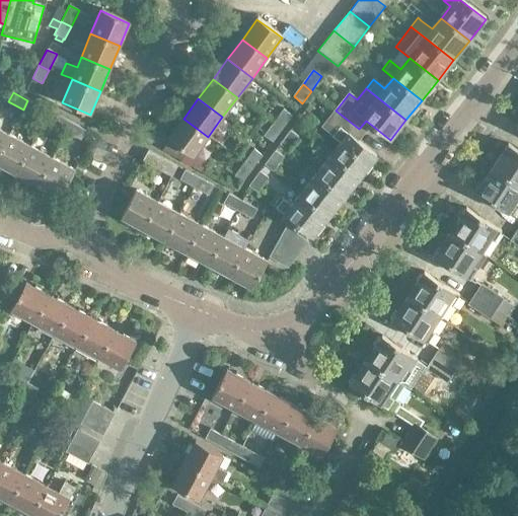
[(43,107),(27,100),(23,109),(38,118),(43,107)]
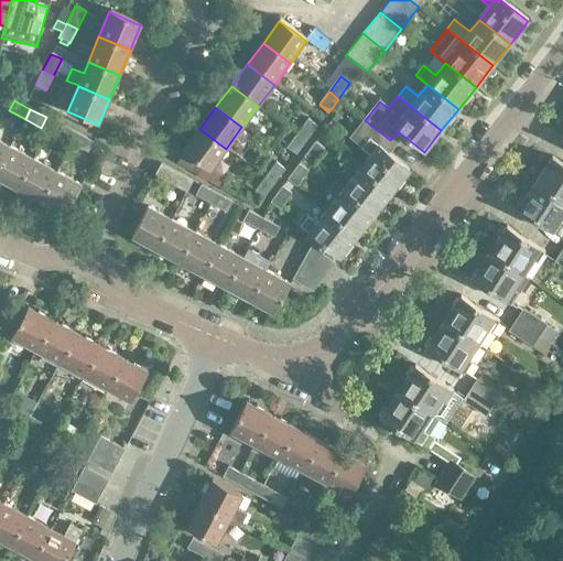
[(309,120),(296,136),(306,142),(317,127),(309,120)]
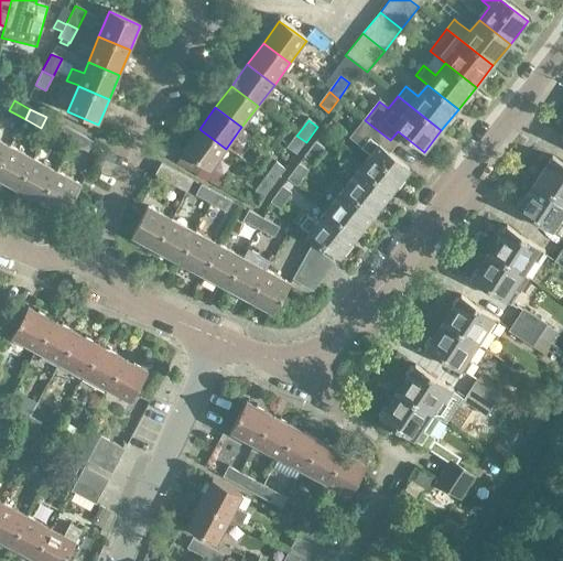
[(371,155),(361,169),(392,193),(409,171),(382,150),(390,140),(365,120),(349,139),(371,155)]
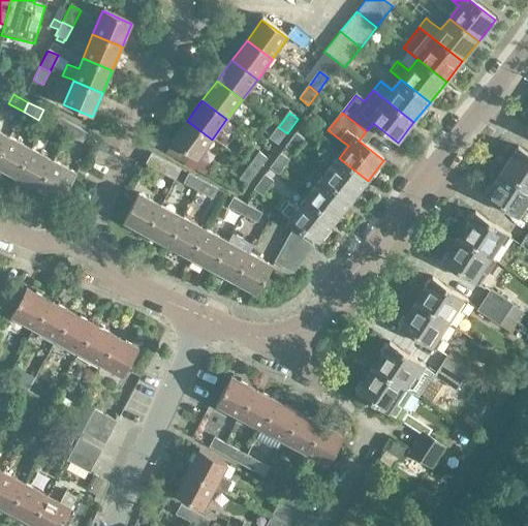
[(53,128),(68,135),(72,126),(58,119),(53,128)]
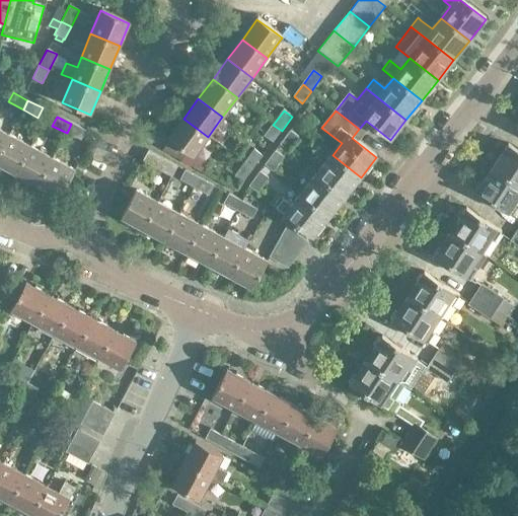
[(208,137),(183,119),(168,139),(170,140),(163,152),(188,166),(194,158),(193,157),(208,137)]
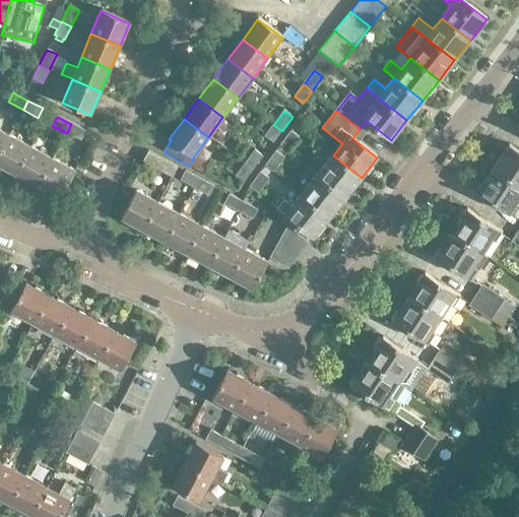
[(67,133),(80,141),(85,132),(71,124),(67,133)]
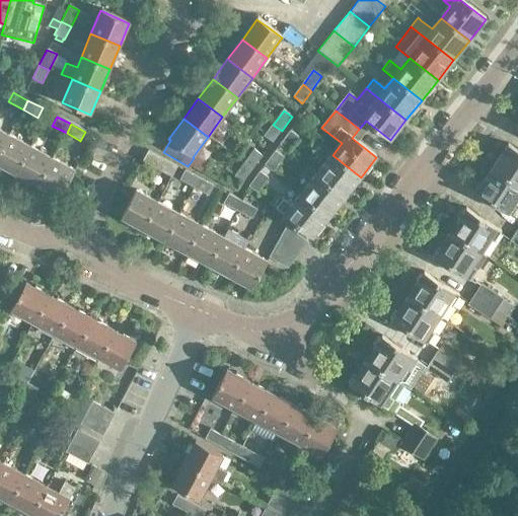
[(265,137),(273,143),(282,131),(273,125),(265,137)]
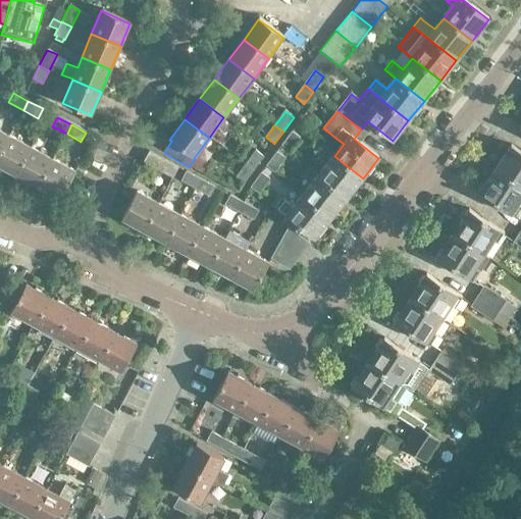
[(0,152),(9,136),(0,132),(0,152)]
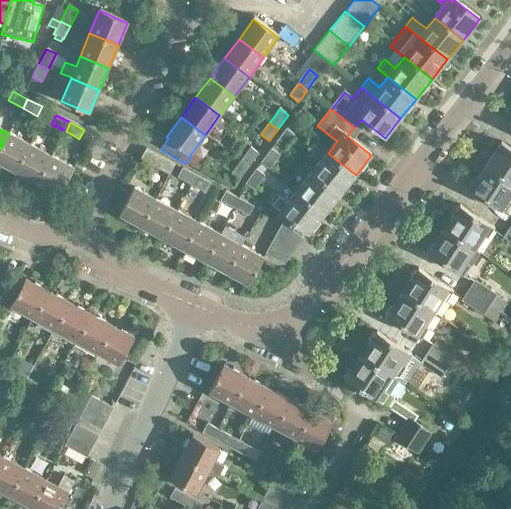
[(276,144),(284,150),(295,136),(286,130),(276,144)]
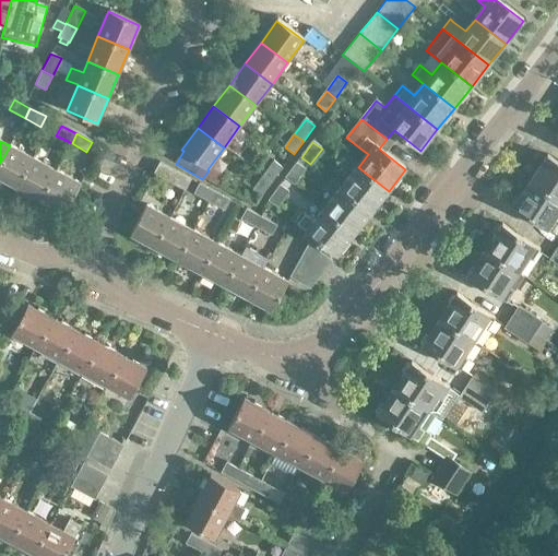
[(0,178),(18,187),(33,158),(10,145),(0,163),(0,178)]
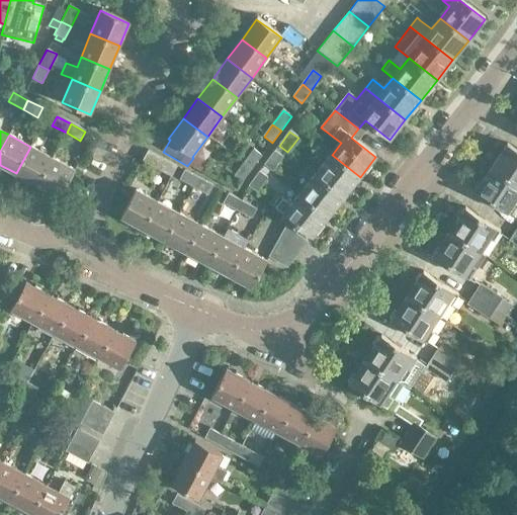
[(516,153),(505,146),(490,169),(516,187),(516,153)]
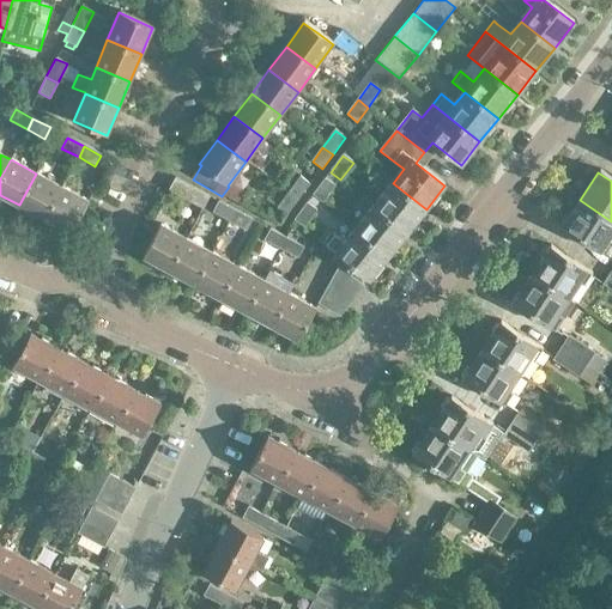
[(19,205),(44,219),(61,188),(36,174),(19,205)]
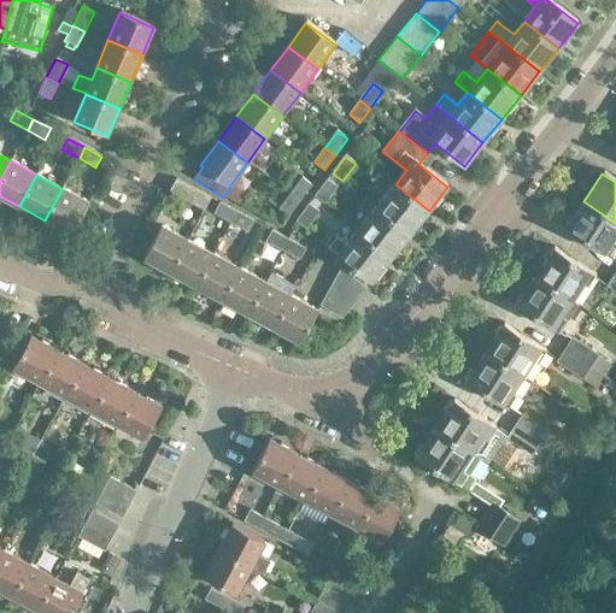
[(301,178),(291,195),(300,202),(312,187),(301,178)]
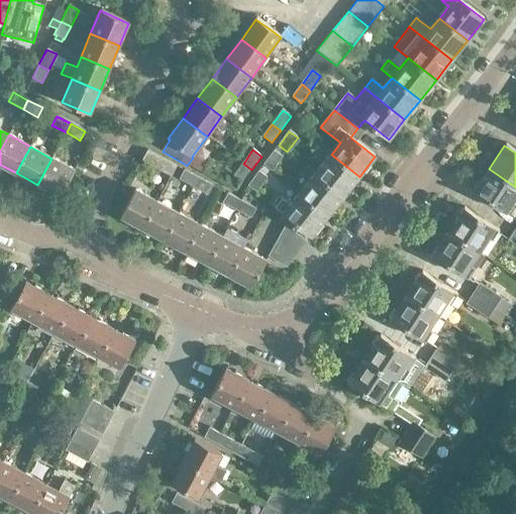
[(141,162),(171,177),(177,167),(146,151),(141,162)]
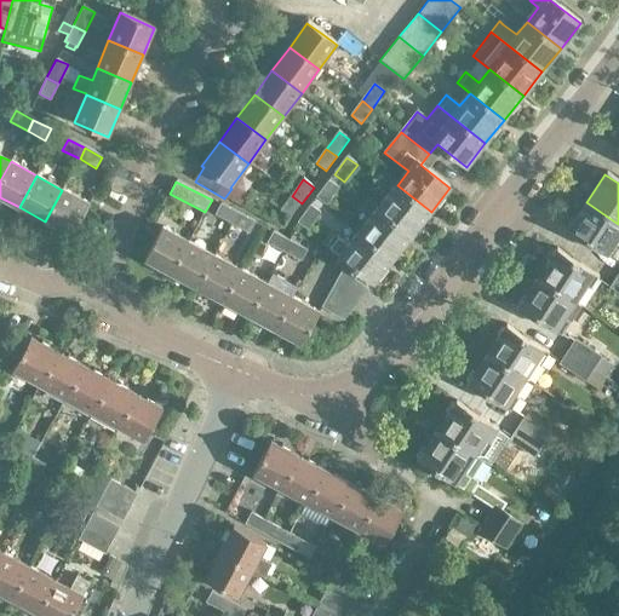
[(316,199),(326,206),(339,189),(328,182),(316,199)]
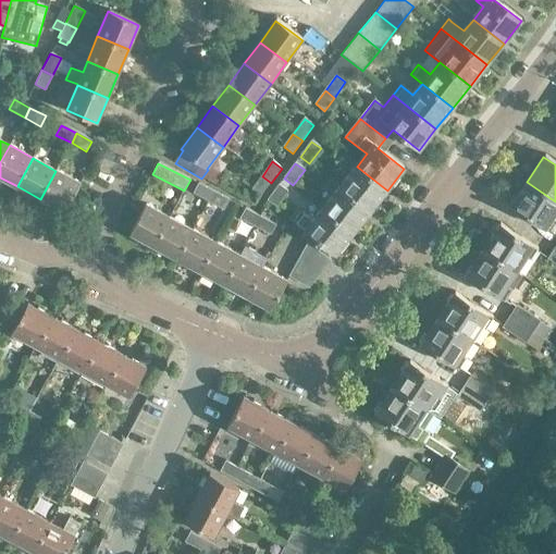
[(357,167),(340,187),(370,211),(387,191),(357,167)]
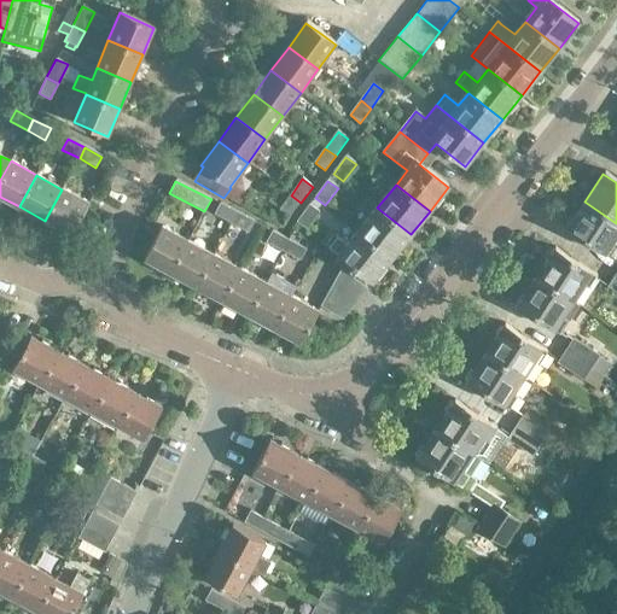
[(62,189),(45,221),(71,235),(88,203),(62,189)]
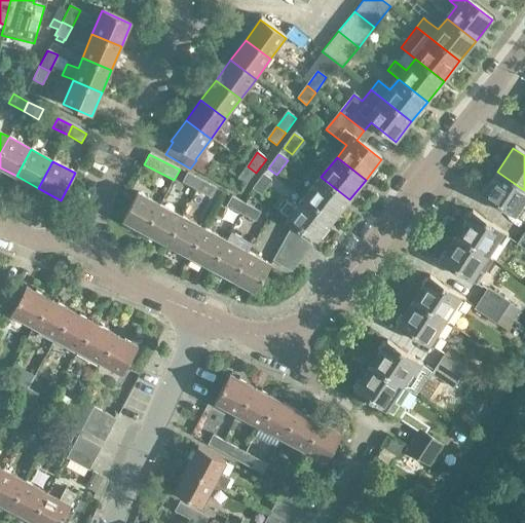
[(237,179),(247,186),(256,173),(248,166),(237,179)]
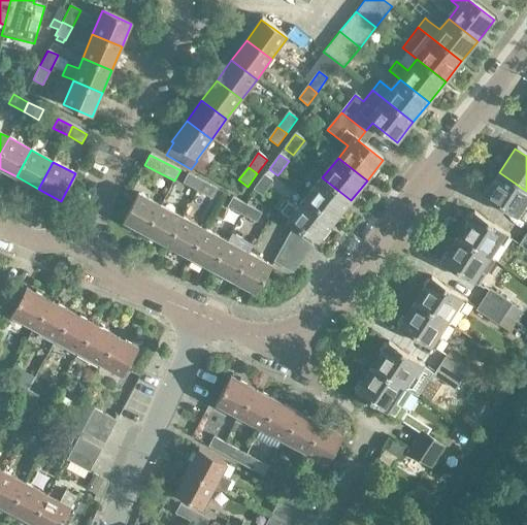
[(526,198),(526,191),(499,172),(484,197),(519,221),(526,209),(521,207),(526,198)]
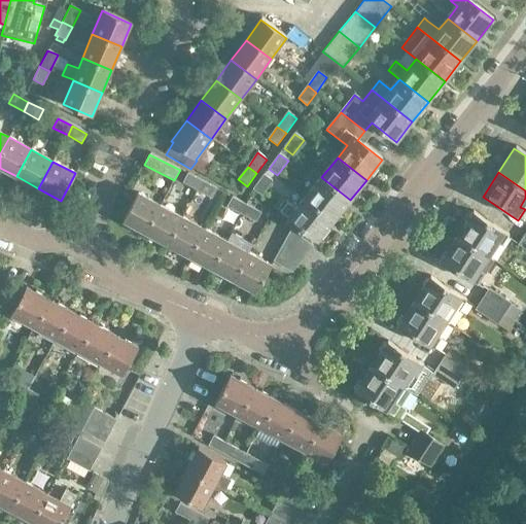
[(182,183),(197,190),(202,181),(187,174),(182,183)]
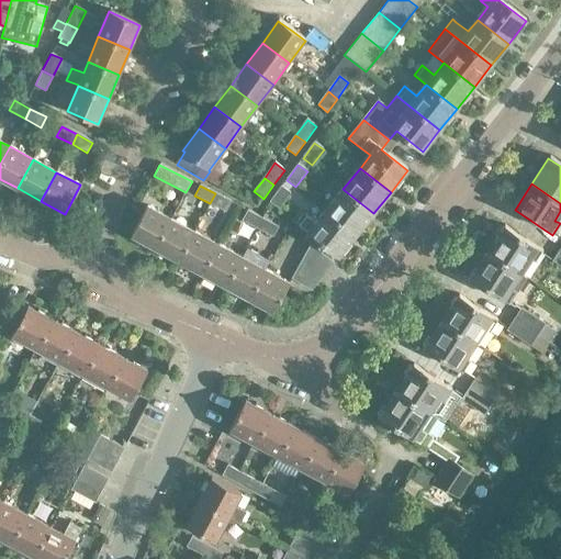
[(270,202),(279,210),(291,194),(281,187),(270,202)]
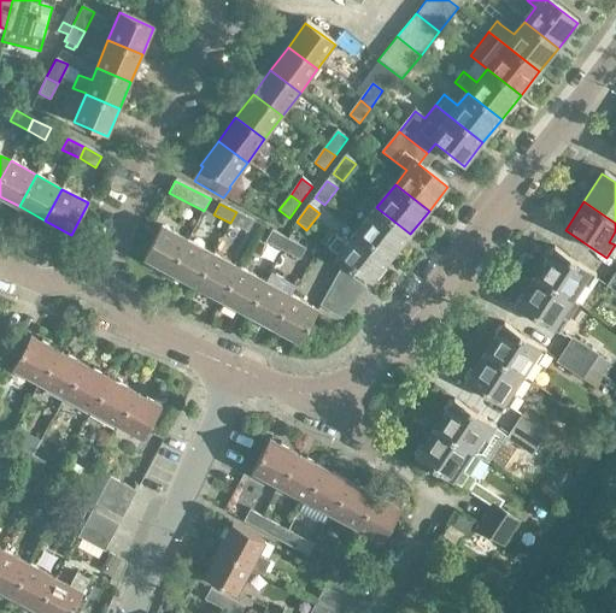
[(376,207),(357,231),(391,258),(410,234),(376,207)]
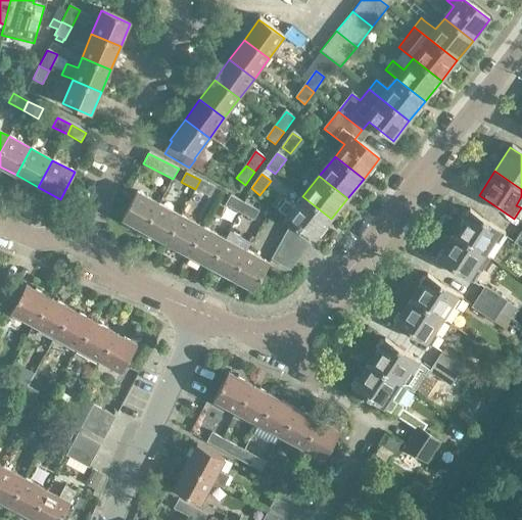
[(195,189),(210,198),(216,188),(200,180),(195,189)]
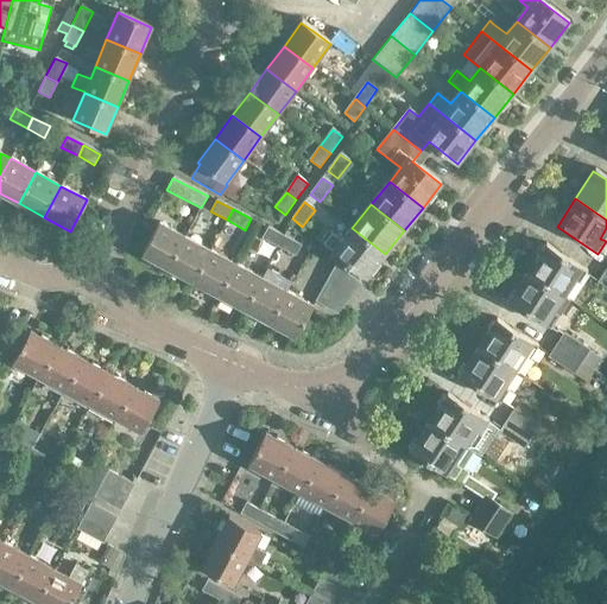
[(143,255),(169,269),(185,237),(159,223),(143,255)]
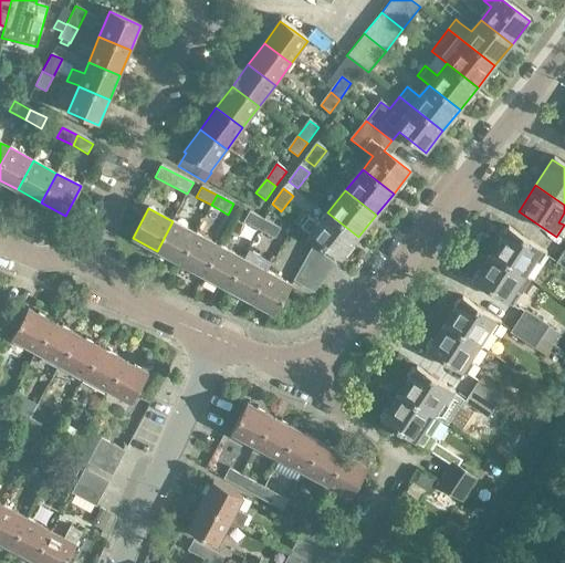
[(264,221),(249,212),(243,223),(260,231),(264,221)]
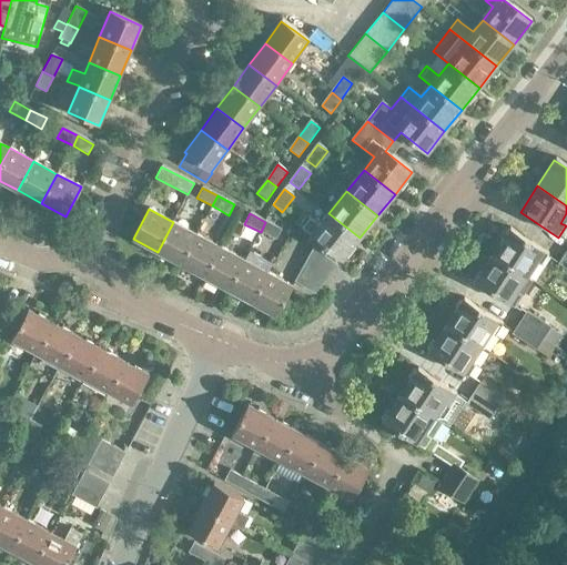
[(360,238),(328,213),(319,226),(306,217),(299,226),(342,261),(360,238)]
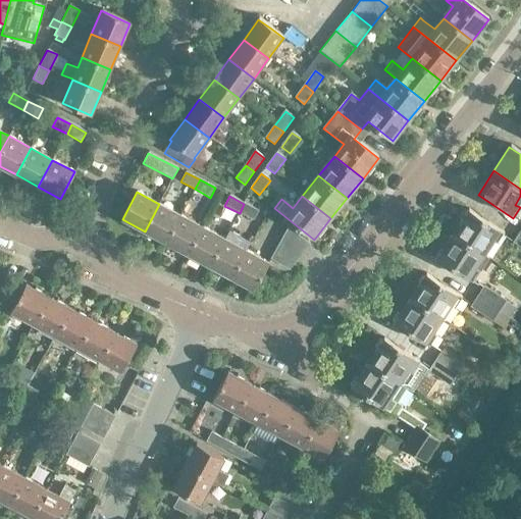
[(145,231),(166,243),(180,215),(159,204),(145,231)]
